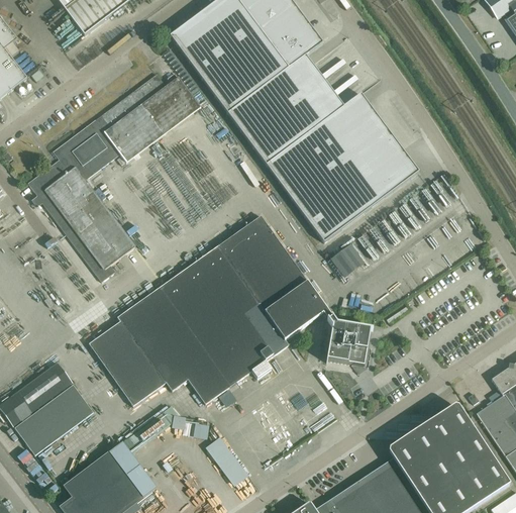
[(59,0),(84,33),(127,0),(59,0)]
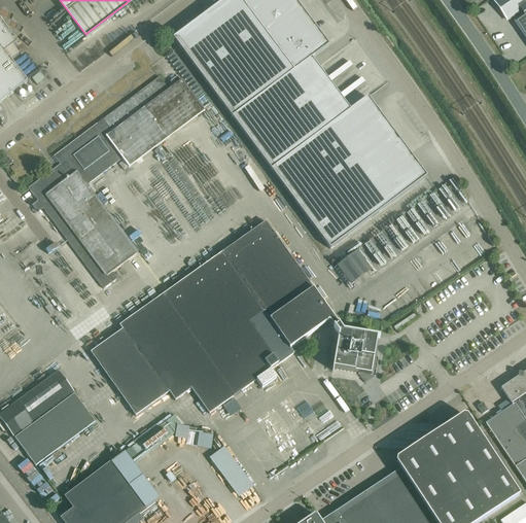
[(219,0),(172,35),(329,246),(426,174),(366,94),(349,107),(311,56),(328,42),(296,0),(219,0)]
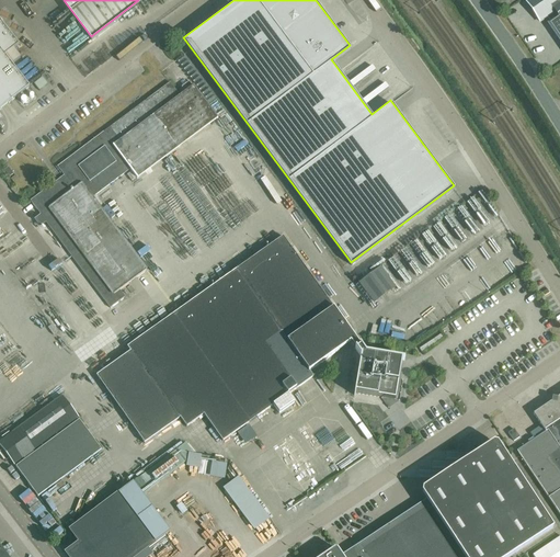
[(547,20),(559,37),(559,0),(527,0),(538,18),(547,12),(550,18),(547,20)]
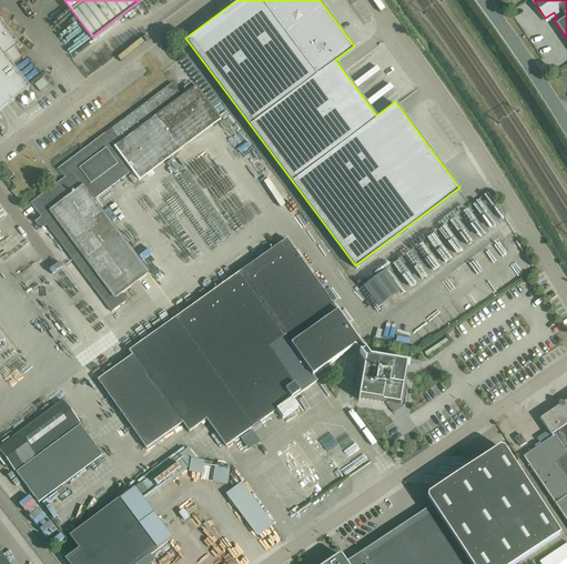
[(0,104),(28,84),(4,52),(18,42),(0,18),(0,104)]
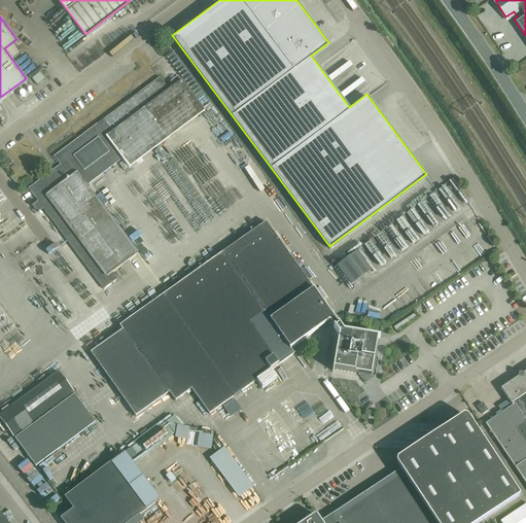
[(169,86),(166,83),(159,74),(78,135),(78,134),(64,144),(53,153),(54,153),(60,148),(62,152),(57,157),(60,161),(28,185),(41,205),(42,204),(102,285),(116,275),(115,275),(111,270),(136,250),(135,250),(84,182),(121,155),(128,165),(204,108),(180,77),(180,78),(169,86)]
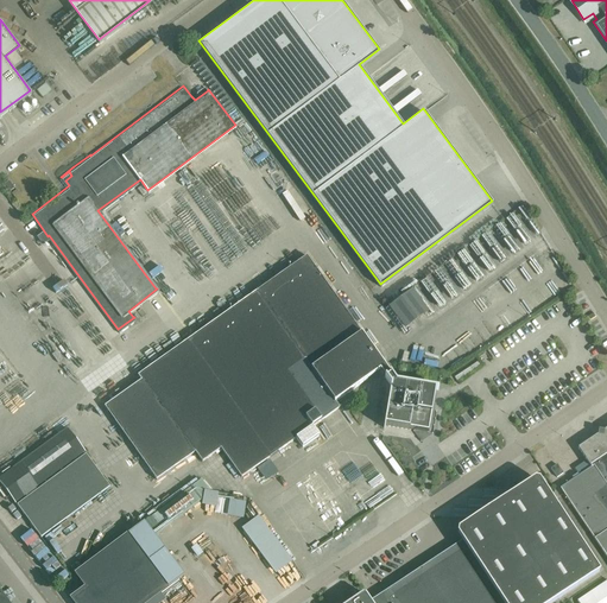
[(10,188),(13,184),(8,177),(4,181),(10,188)]
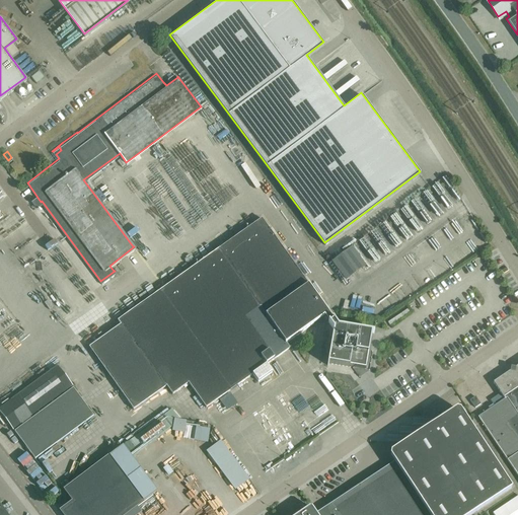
[(187,190),(192,197),(207,186),(196,172),(188,178),(193,185),(187,190)]
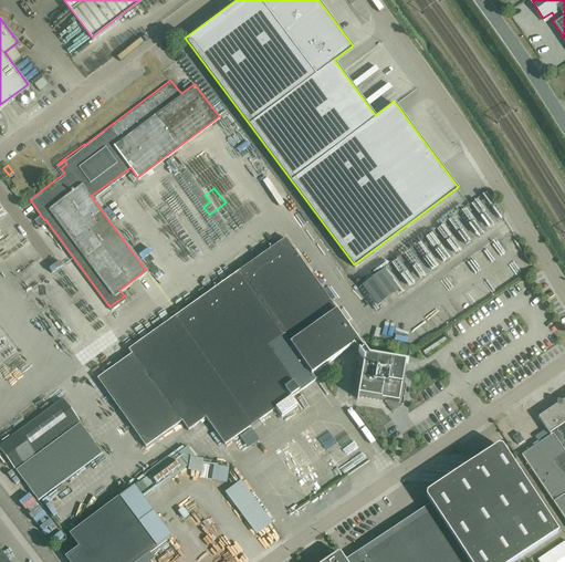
[(463,236),(488,217),(485,214),(493,208),(479,190),(462,204),(447,215),(463,236)]
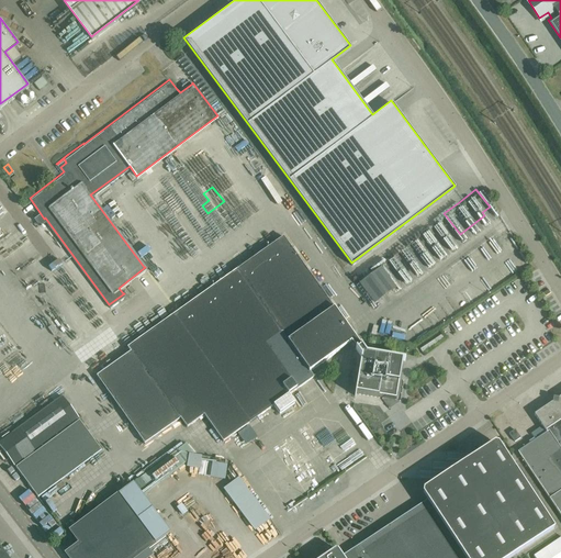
[(359,342),(282,233),(238,264),(313,366),(350,339),(360,354),(354,392),(355,392),(355,390),(395,397),(402,357),(404,357),(404,356),(366,349),(359,342)]
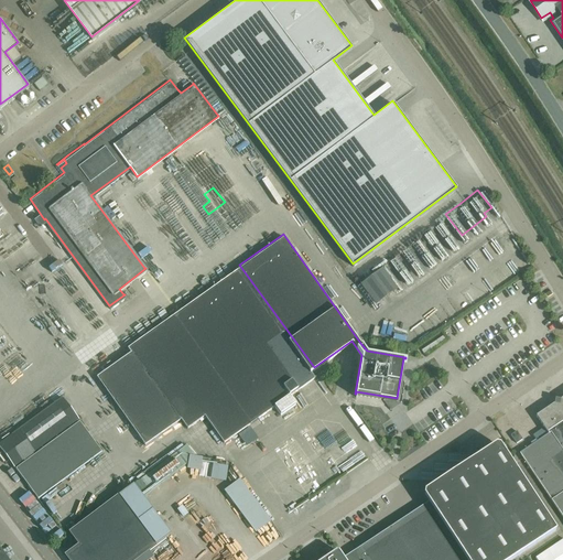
[(10,237),(15,246),(20,243),(14,235),(10,237)]
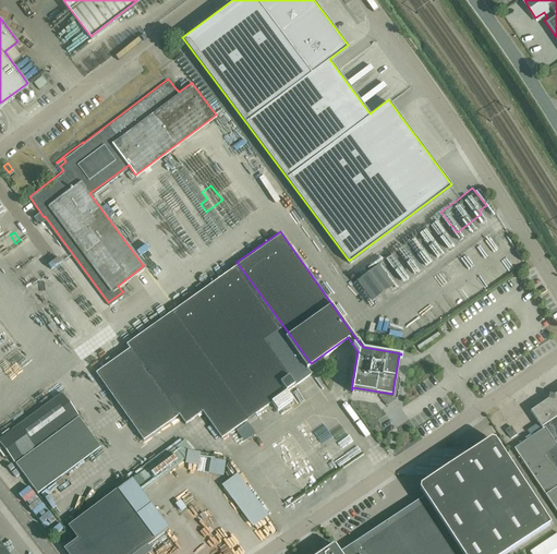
[(475,244),(461,251),(465,260),(471,257),(474,267),(498,256),(489,237),(475,243),(475,244)]
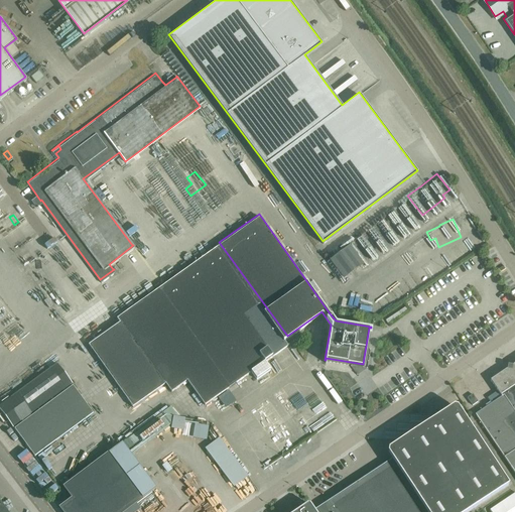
[(23,239),(27,236),(22,226),(17,229),(23,239)]
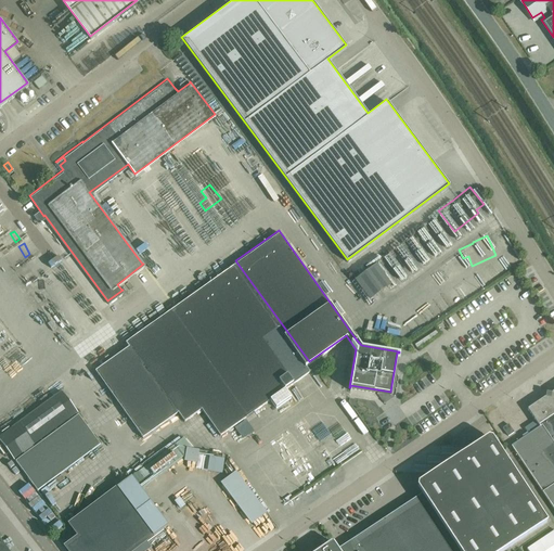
[(455,261),(461,272),(466,270),(460,259),(455,261)]
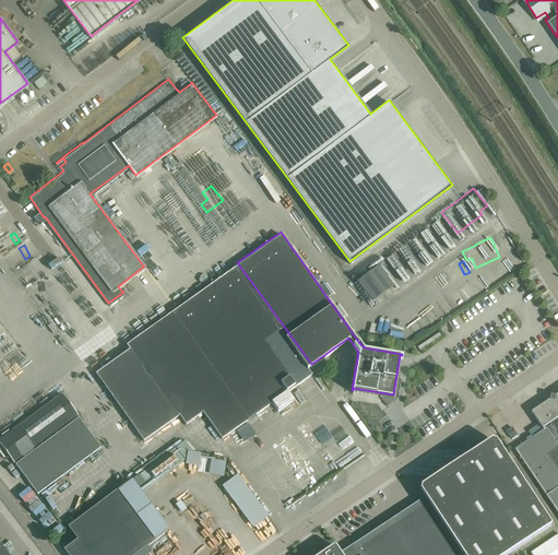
[(221,436),(311,372),(307,366),(311,364),(237,262),(199,290),(126,342),(129,346),(95,370),(143,438),(178,413),(185,422),(202,410),(221,436)]
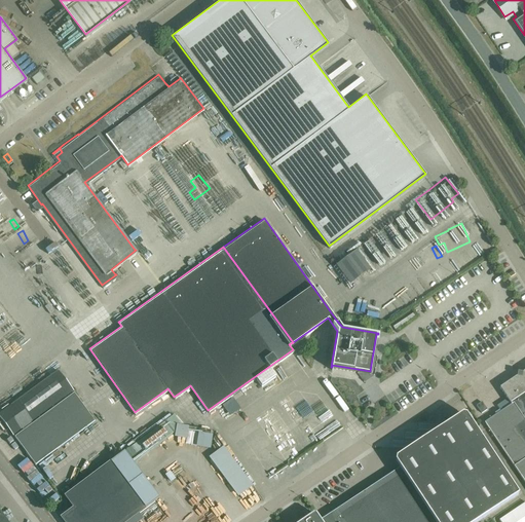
[(30,259),(38,269),(46,264),(38,253),(30,259)]
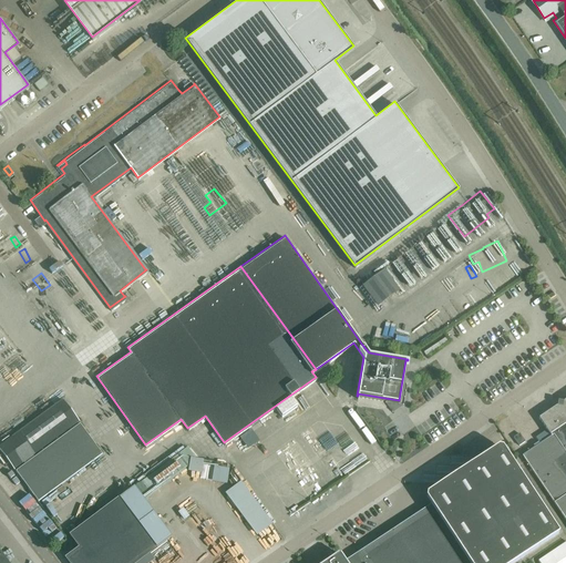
[(37,390),(43,399),(50,393),(43,386),(37,390)]
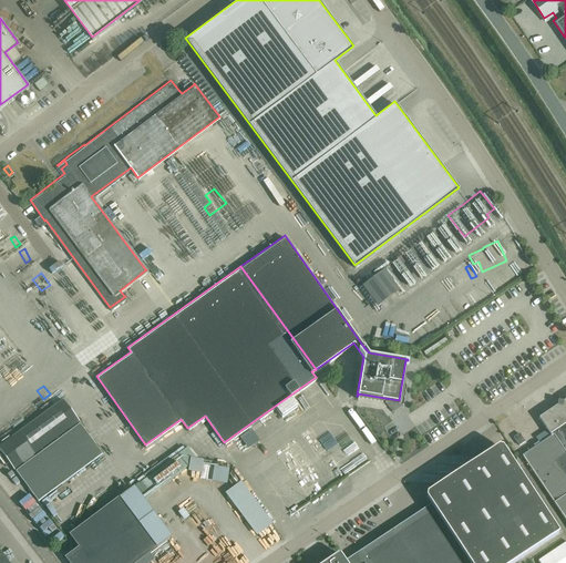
[(565,406),(559,396),(549,402),(562,421),(565,417),(565,406)]
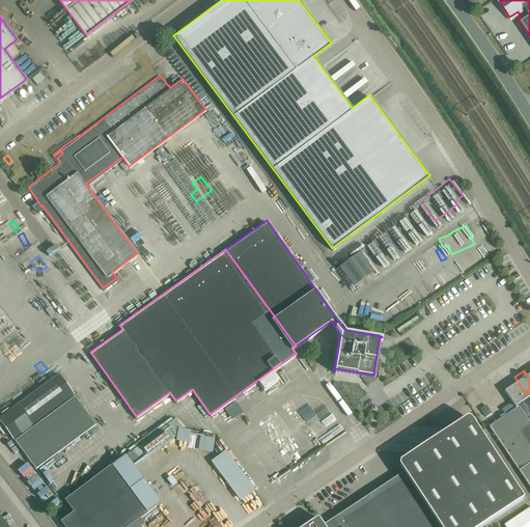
[(34,467),(94,422),(73,392),(57,371),(0,413),(0,418),(12,436),(21,430),(22,432),(14,438),(34,467)]
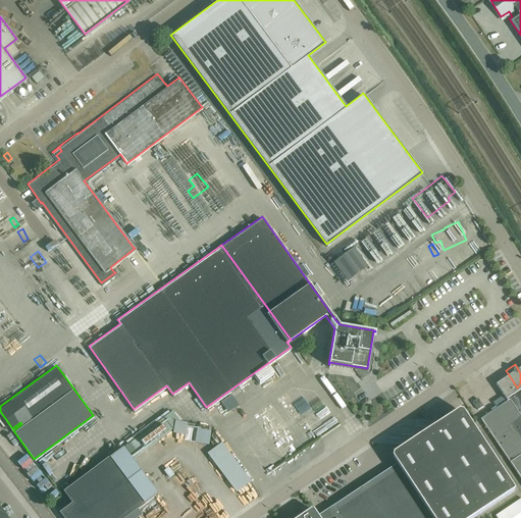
[(506,370),(497,376),(508,394),(517,387),(506,370)]
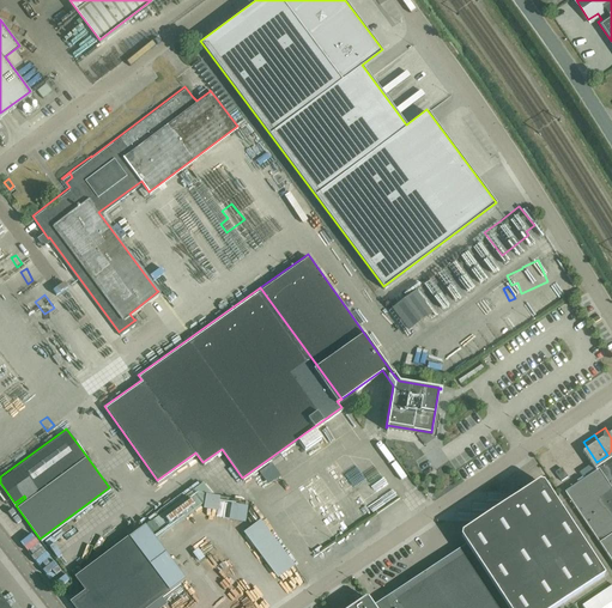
[(583,442),(573,449),(586,469),(597,462),(583,442)]
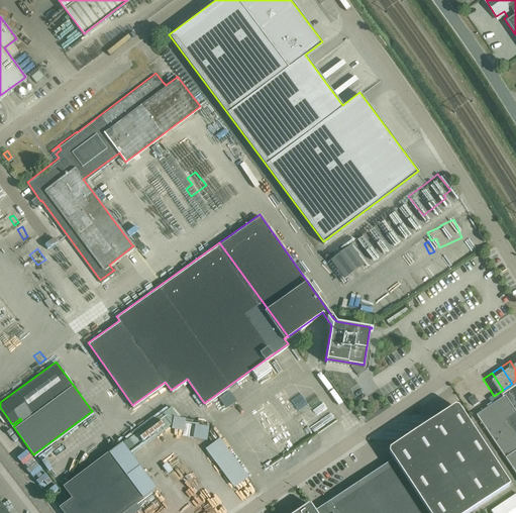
[(266,388),(280,383),(279,378),(264,383),(266,388)]
